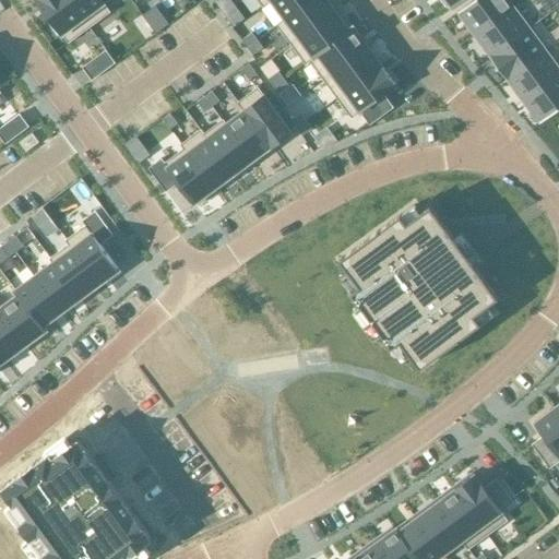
[(69,0),(36,0),(54,22),(50,24),(58,34),(60,32),(69,44),(90,27),(69,0)]
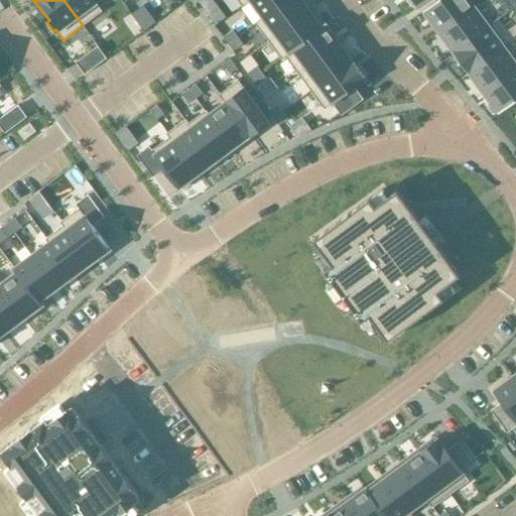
[(63,0),(83,25),(102,11),(96,3),(100,0),(63,0)]
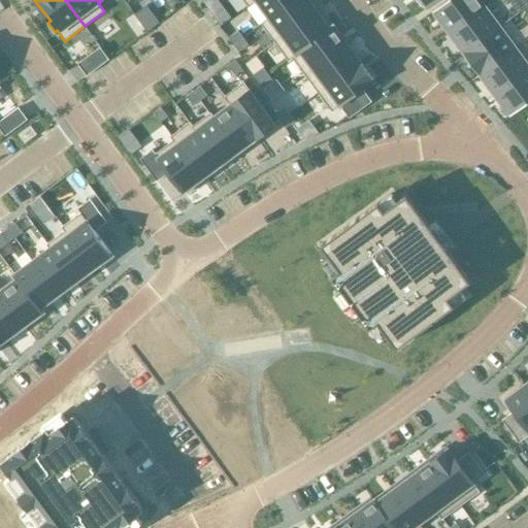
[(201,0),(221,26),(232,18),(218,0),(201,0)]
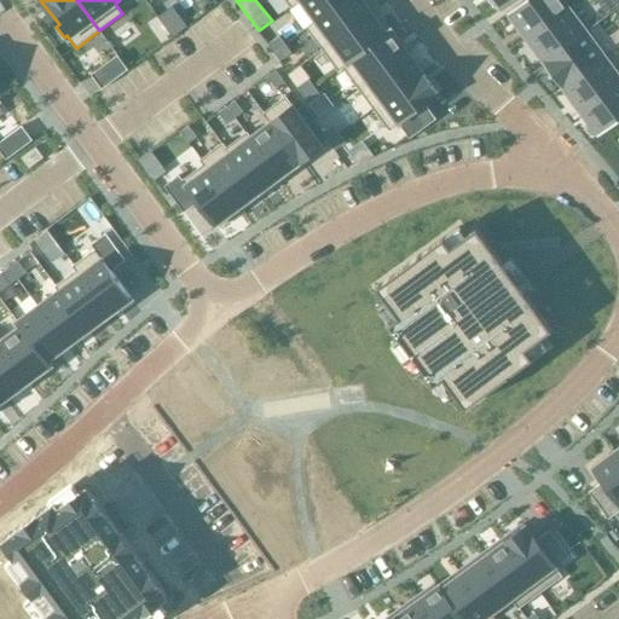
[(301,0),(300,1),(301,3),(316,21),(316,22),(345,0),(301,0)]
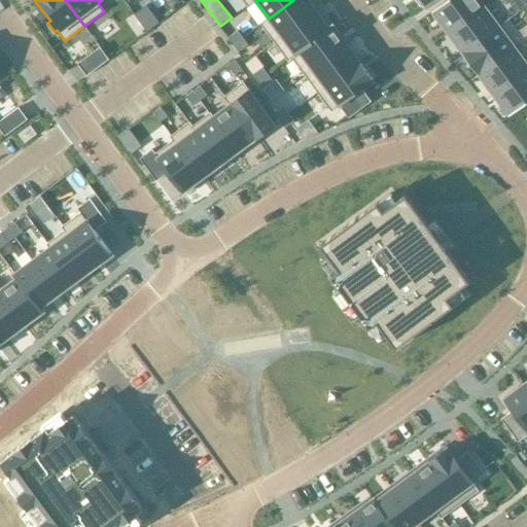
[(269,18),(260,24),(274,42),(316,11),(308,0),(293,0),(269,19),(269,18)]
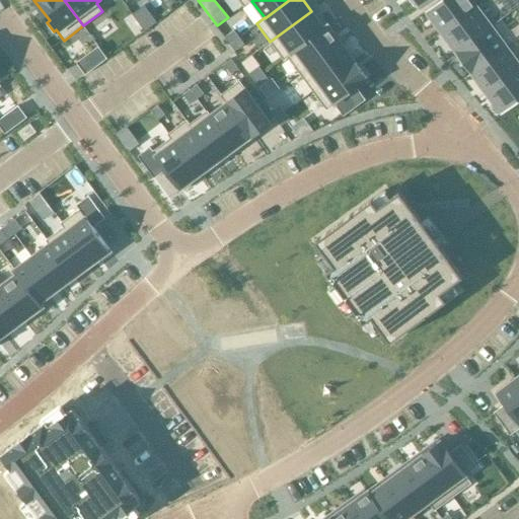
[(471,0),(440,0),(425,11),(440,32),(476,6),(471,0)]
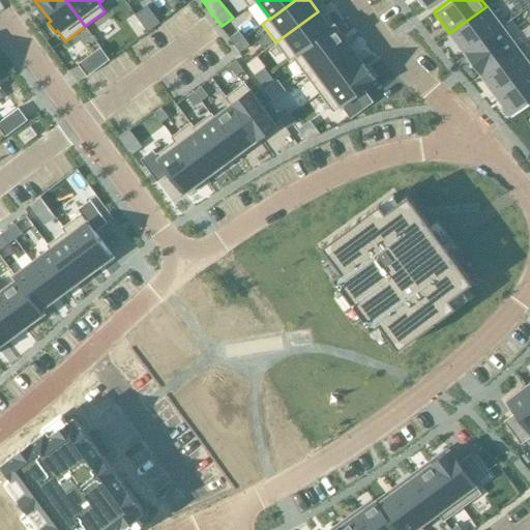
[(148,32),(159,23),(147,6),(135,15),(148,32)]
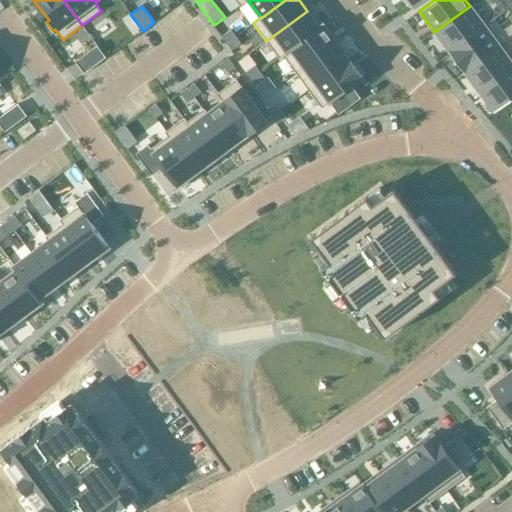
[(470,6),(434,32),(449,52),(484,26),(470,6)]
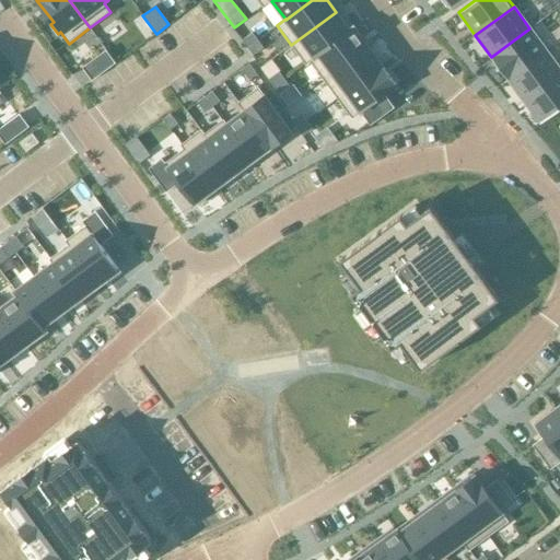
[(336,12),(291,45),(306,65),(311,62),(310,61),(350,31),(350,30),(336,12)]
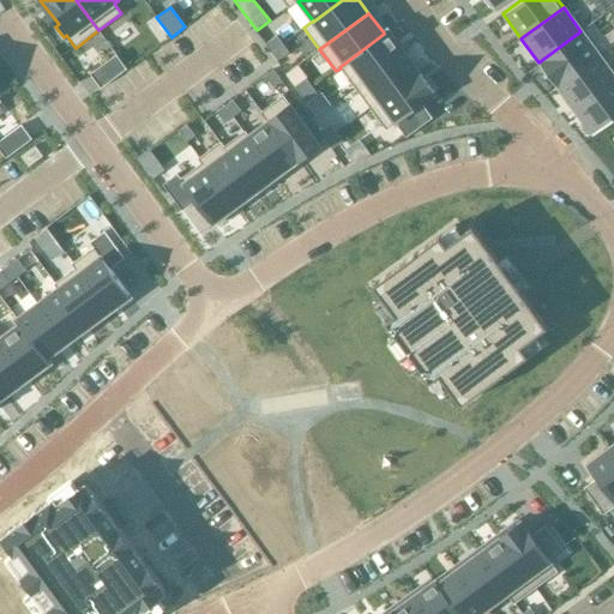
[(384,34),(339,67),(341,68),(355,88),(404,52),(387,29),(384,32),(384,34)]
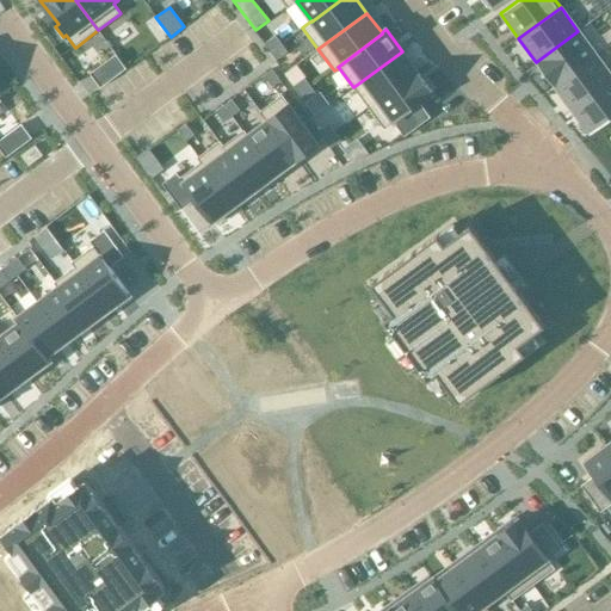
[(536,62),(535,62),(554,88),(555,87),(554,86),(596,55),(578,31),(536,62)]
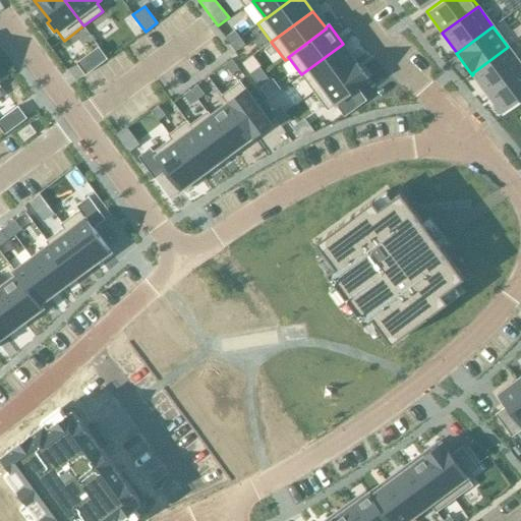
[(235,31),(225,38),(230,44),(240,38),(235,31)]
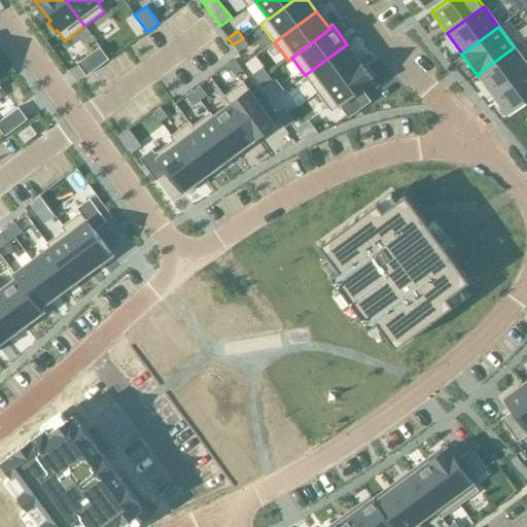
[(243,38),(233,44),(239,51),(248,44),(243,38)]
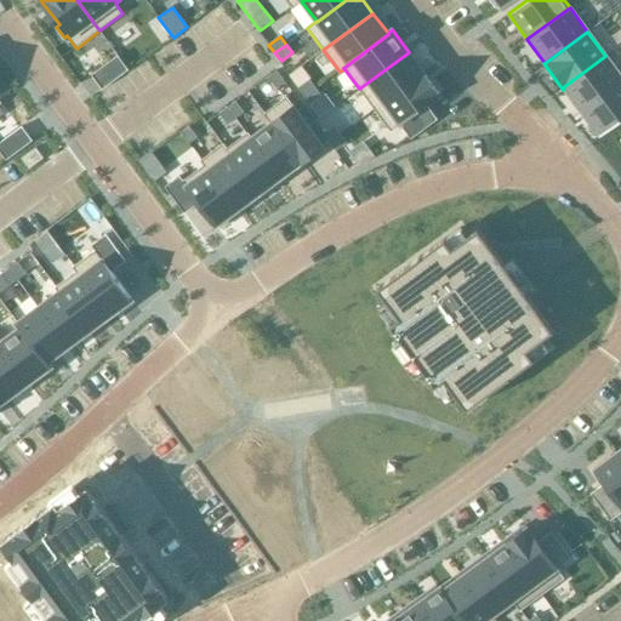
[(409,52),(359,89),(375,109),(425,73),(409,52)]
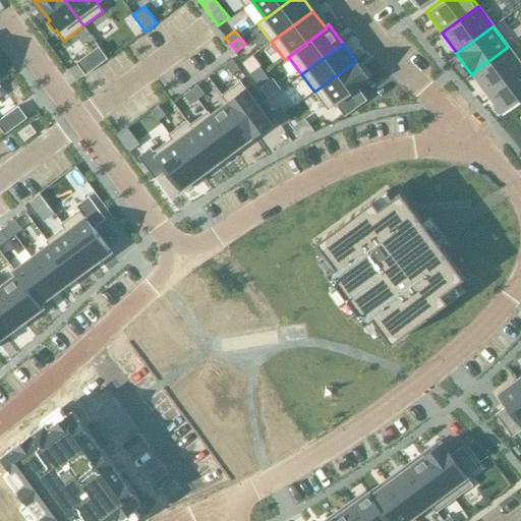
[(99,47),(77,63),(85,74),(108,59),(99,47)]
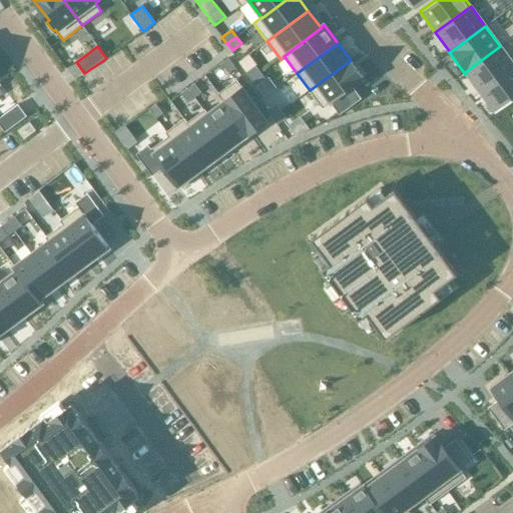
[(512,63),(500,46),(465,72),(466,73),(480,93),(512,68),(512,63)]
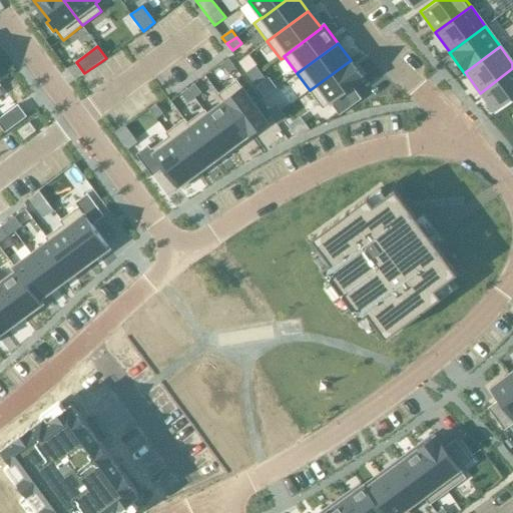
[(228,58),(221,63),(228,73),(235,68),(228,58)]
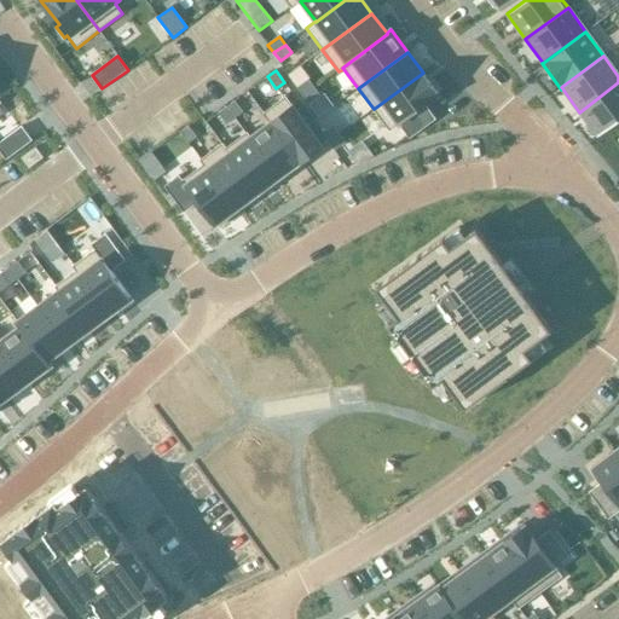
[(423,73),(374,109),(389,132),(399,125),(409,139),(435,120),(426,105),(439,94),(423,73)]
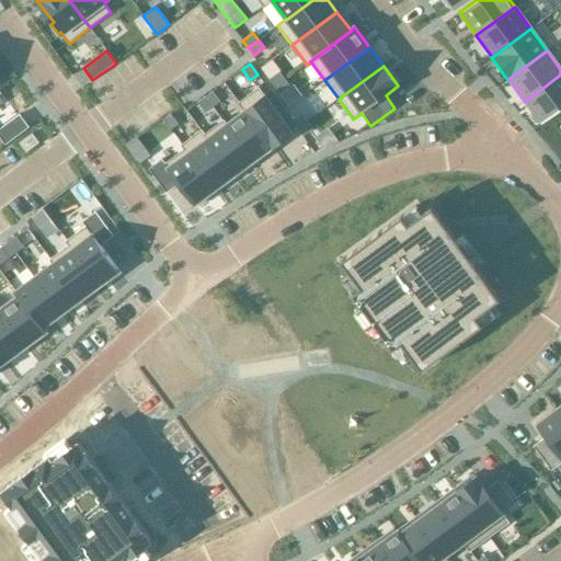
[(279,72),(270,79),(275,87),(285,79),(279,72)]
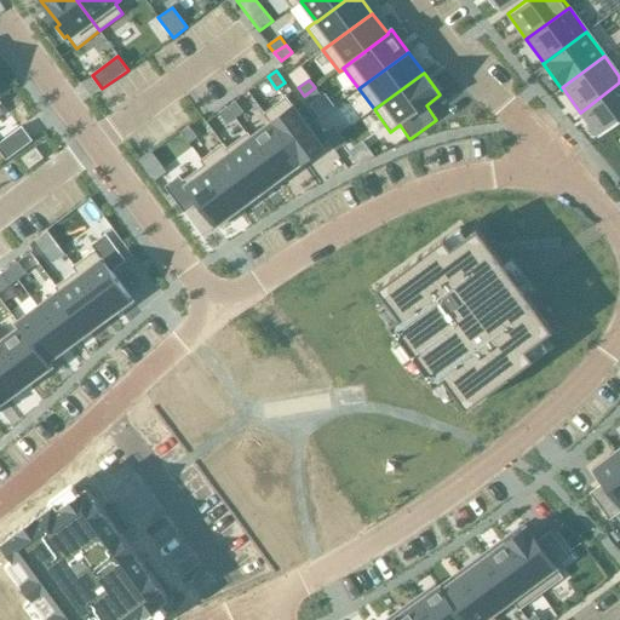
[(619,82),(580,113),(598,137),(619,121),(619,82)]
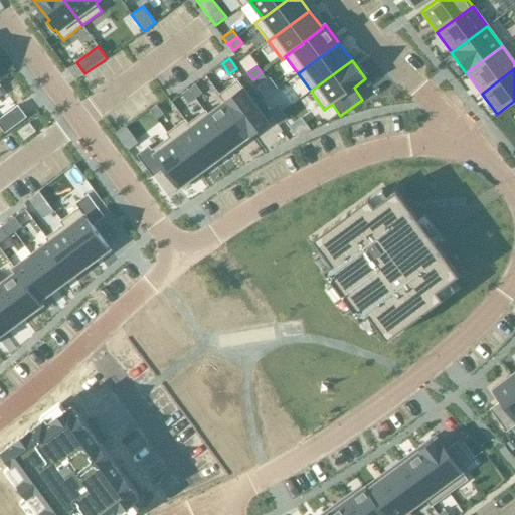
[(262,72),(252,79),(258,87),(267,79),(262,72)]
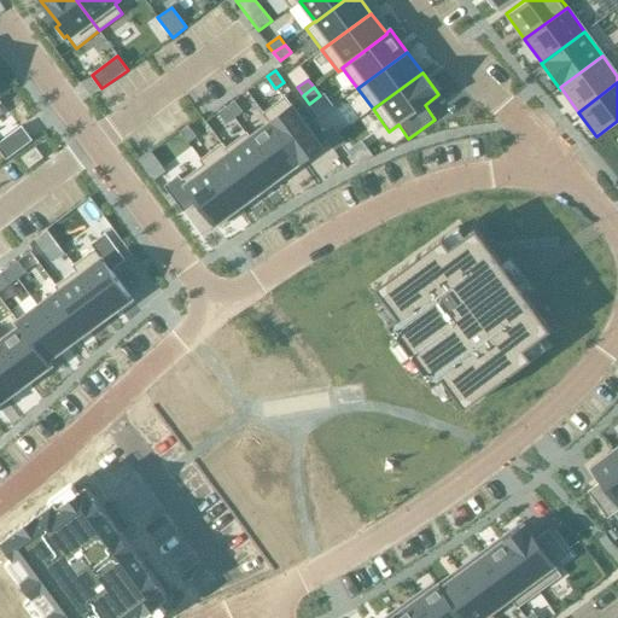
[(285,97),(262,114),(269,123),(270,122),(299,162),(322,146),(285,97)]
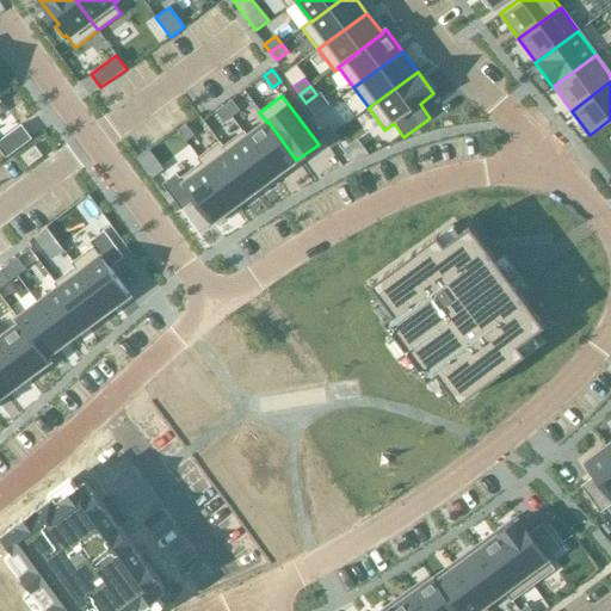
[(232,99),(223,105),(232,117),(240,111),(232,99)]
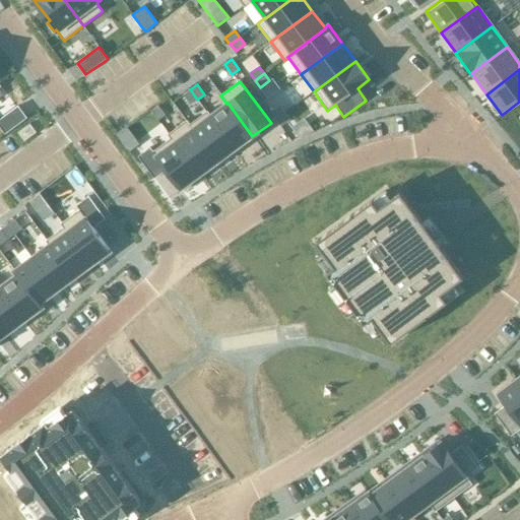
[(190,89),(184,94),(190,105),(197,100),(190,89)]
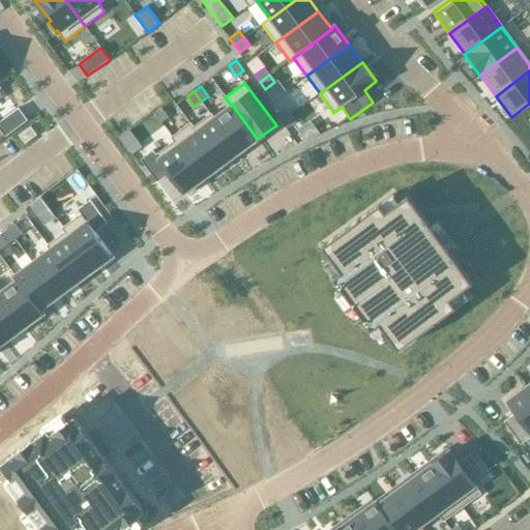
[(214,117),(213,118),(239,152),(257,139),(232,105),(231,106),(214,117)]
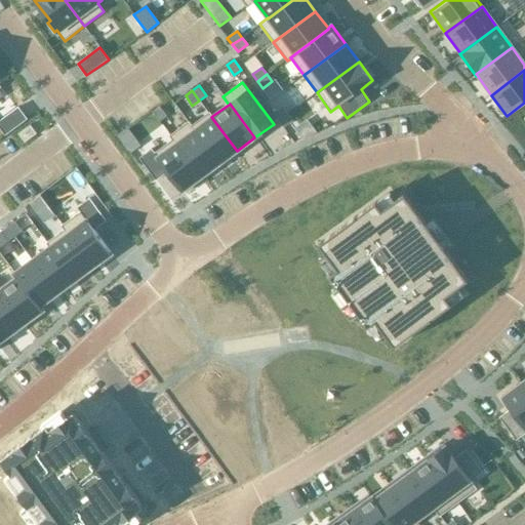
[(18,107),(0,120),(0,128),(5,135),(27,119),(18,107)]
